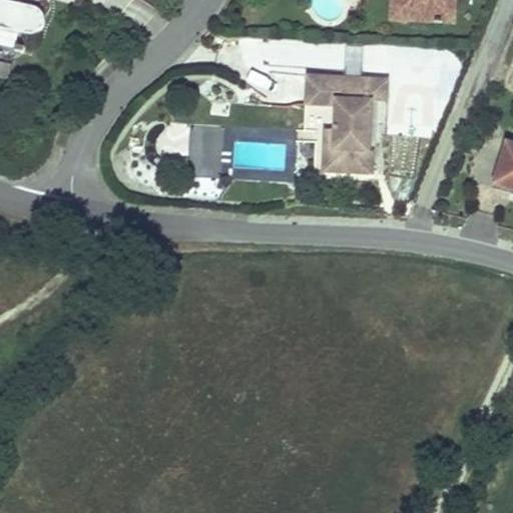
[(34,7),(3,0),(0,0),(0,28),(29,35),(36,34),(43,28),(45,19),(41,11),(34,7)]
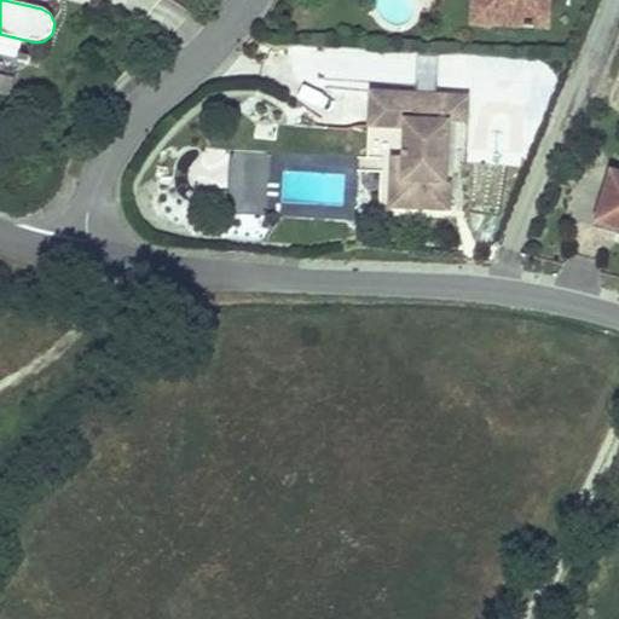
[(472,0),(470,25),(489,27),(490,0),(472,0)]
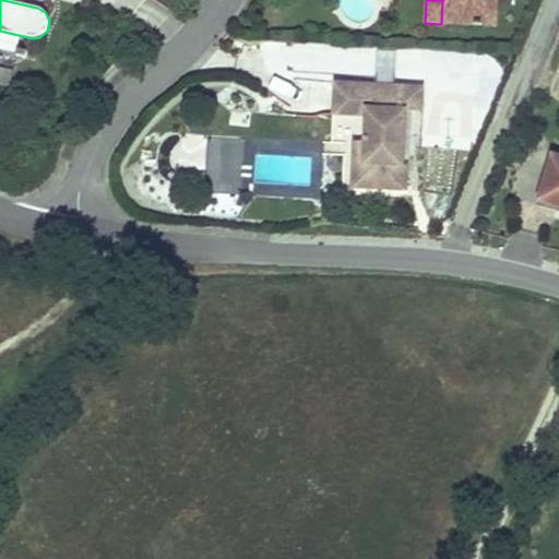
[(442,0),(441,24),(478,25),(479,4),(498,6),(497,0),(442,0)]
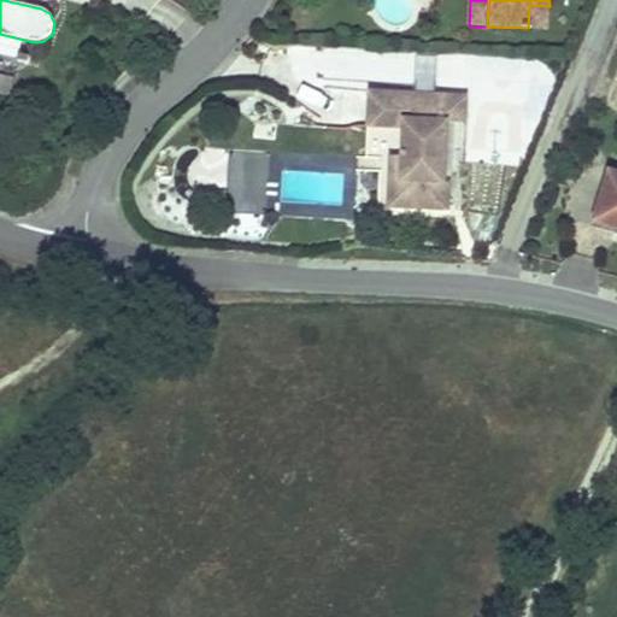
[(550,6),(529,5),(528,28),(548,29),(550,6)]
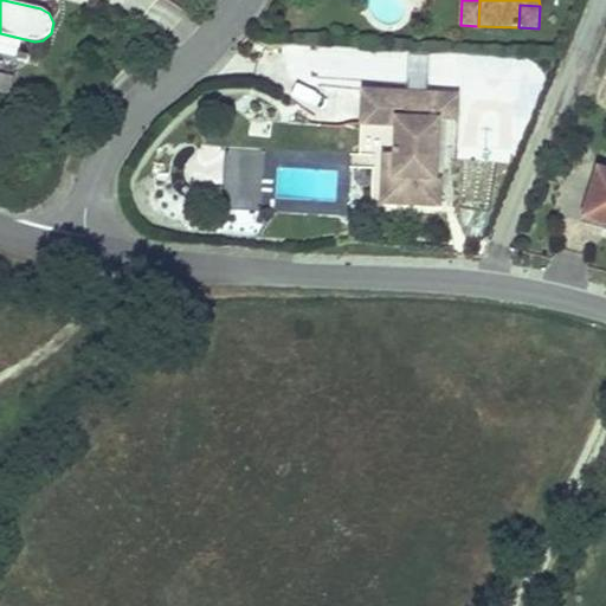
[(0,91),(11,92),(15,58),(0,55),(0,91)]
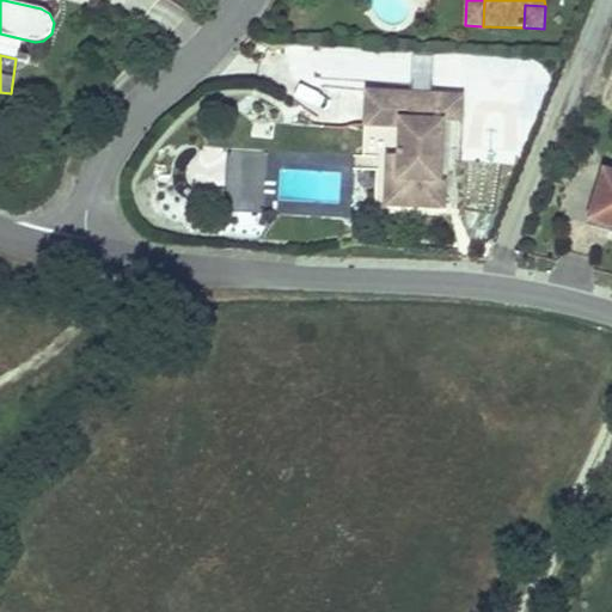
[(411,103),(411,93),(365,91),(363,127),(399,128),(398,155),(397,182),(405,182),(404,207),(444,209),(445,182),(441,182),(444,122),(460,123),(461,96),(429,93),(429,104),(411,103)]
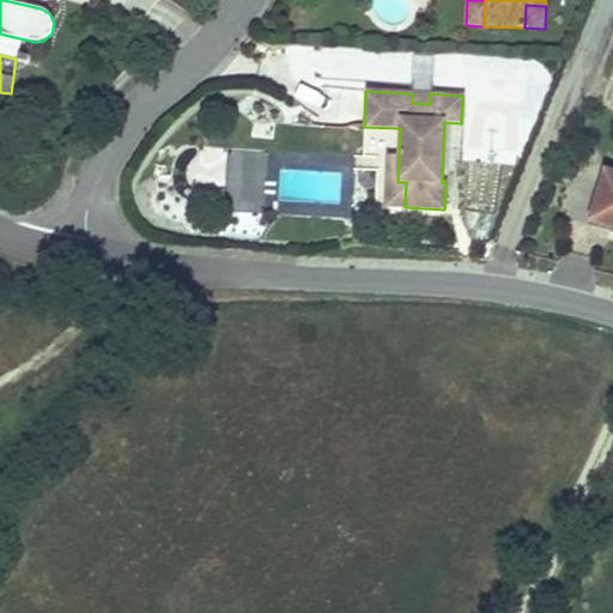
[(430,104),(430,93),(412,93),(412,103),(430,104)]
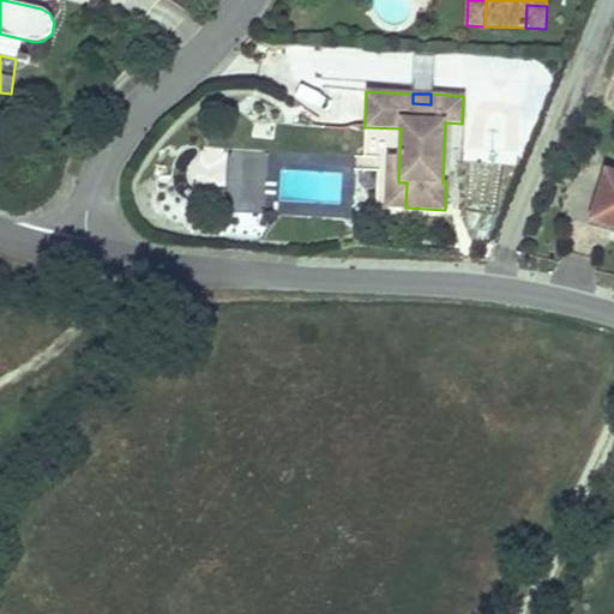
[(232,149),(229,196),(257,198),(260,151),(232,149)]
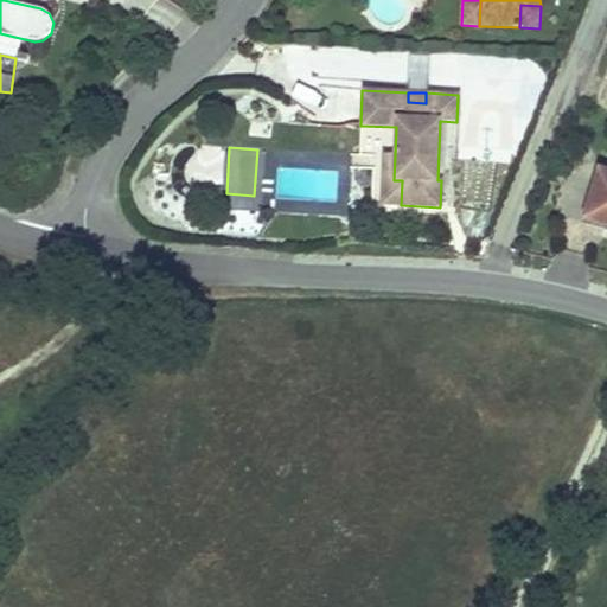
[(394,180),(395,154),(383,154),(381,204),(401,205),(402,180),(394,180)]
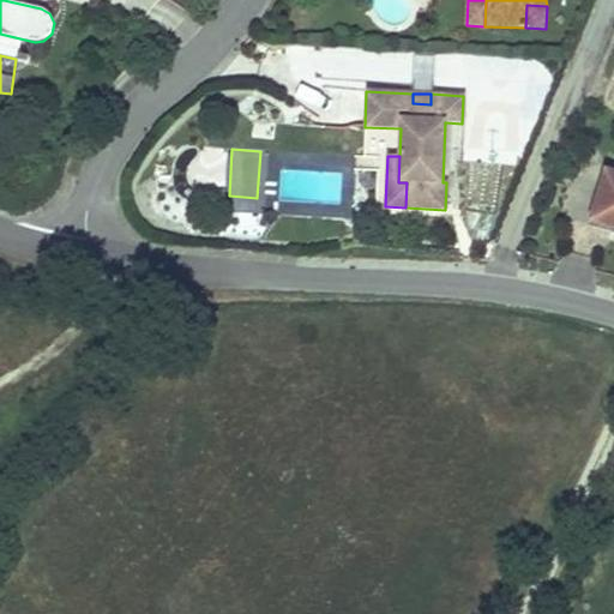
[(613,174),(608,173),(594,220),(613,224),(613,174)]
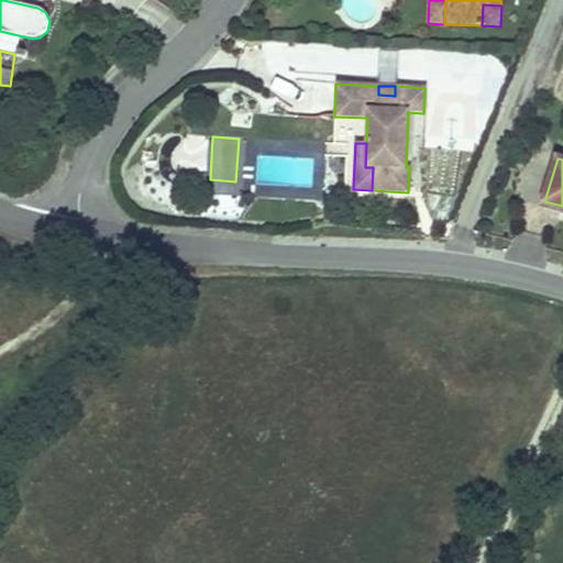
[(562,206),(544,201),(543,207),(562,213),(562,206)]
